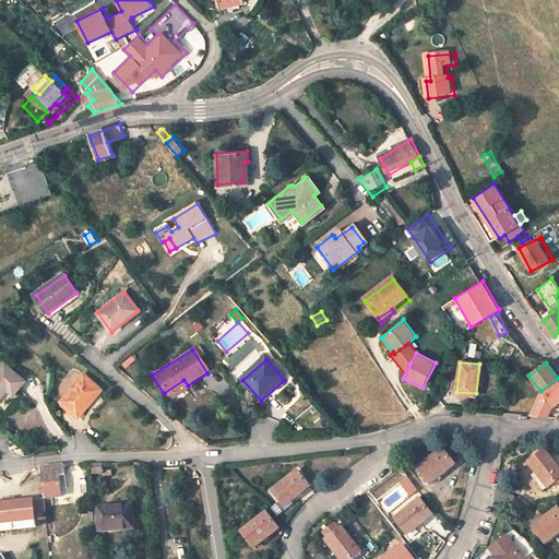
[(32,395),(16,371),(0,382),(0,404),(11,397),(18,405),(32,395)]
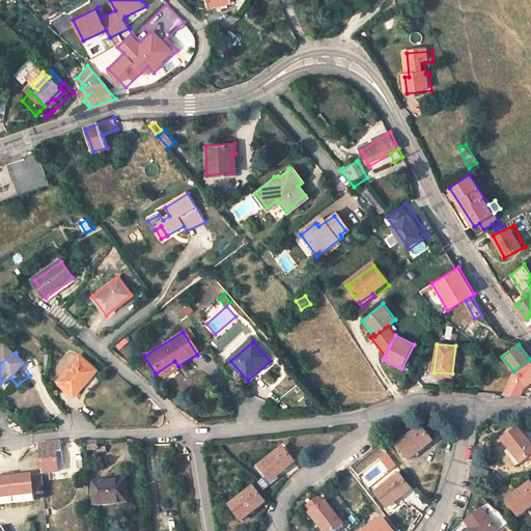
[(513,371),(502,394),(522,396),(526,387),(530,383),(530,361),(530,359),(513,371)]
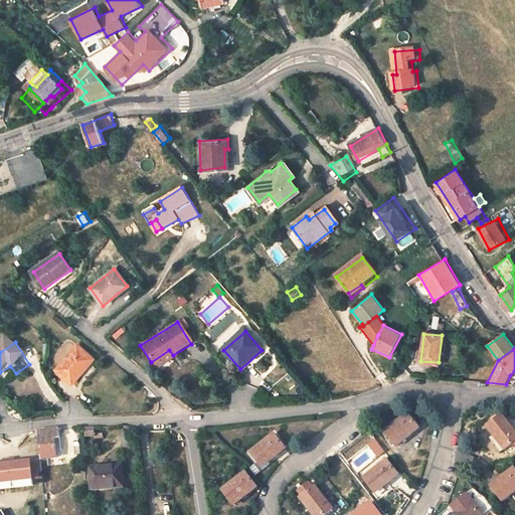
[(169,350),(151,362),(155,367),(173,355),(169,350)]
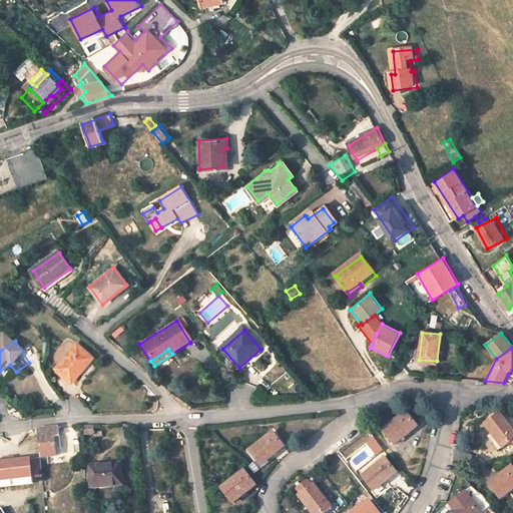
[(94,364),(68,380),(80,398),(92,391),(92,388),(104,380),(94,364)]
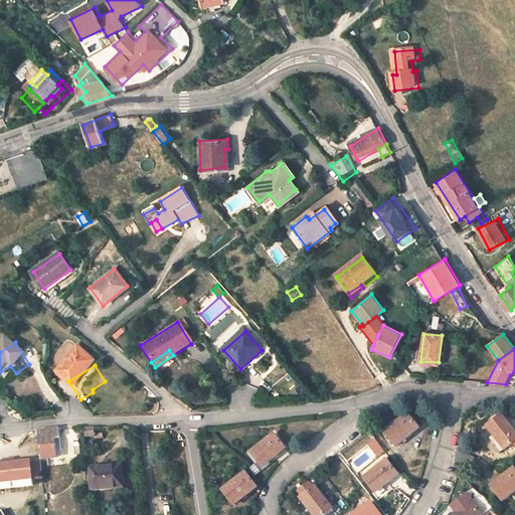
[(387,434),(397,448),(420,430),(410,416),(387,434)]
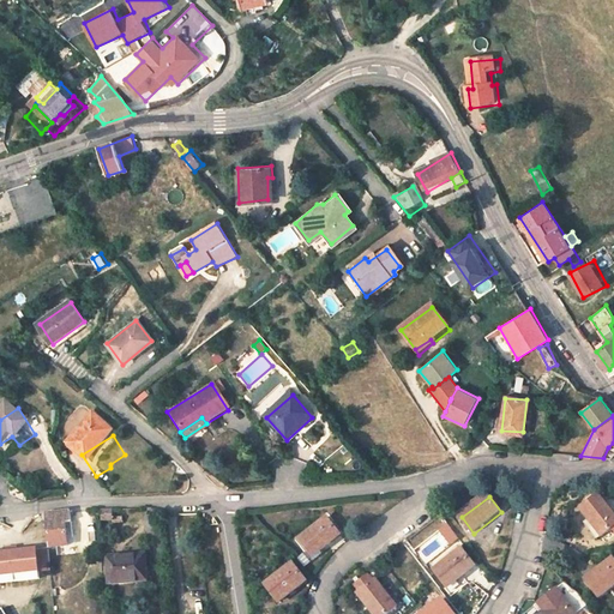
[(613,519),(601,503),(582,517),(602,542),(613,533),(613,519)]
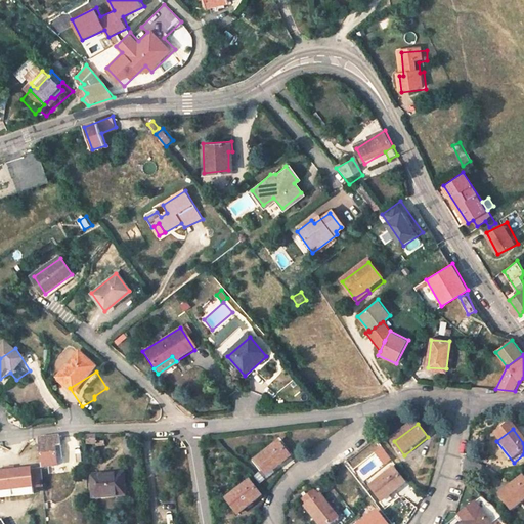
[(197,430),(186,431),(188,441),(198,440),(197,430)]
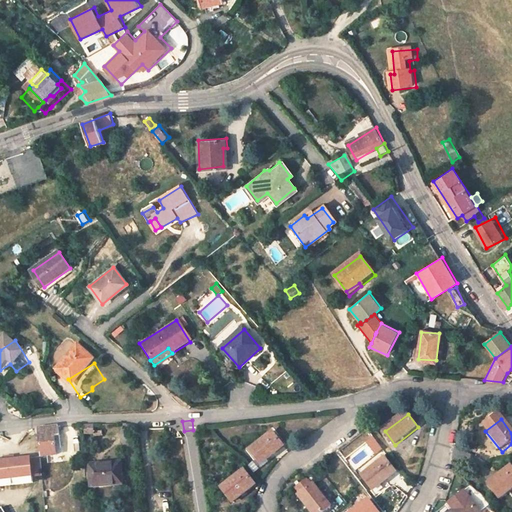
[(41,455),(56,454),(55,435),(60,435),(60,426),(39,427),(41,455)]
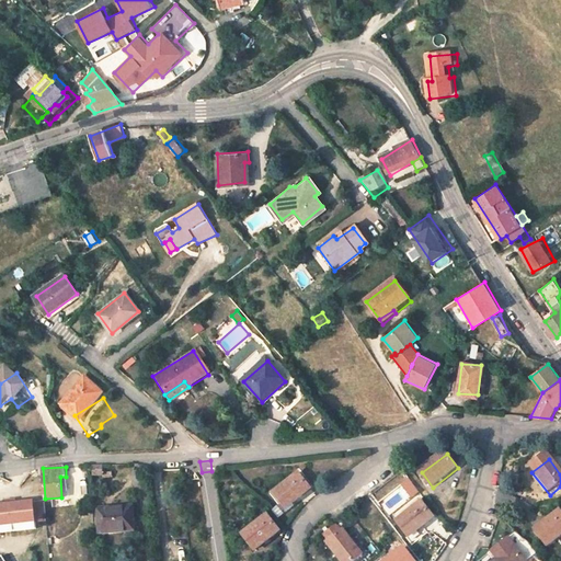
[(273,490),(285,506),(309,487),(296,471),(273,490)]
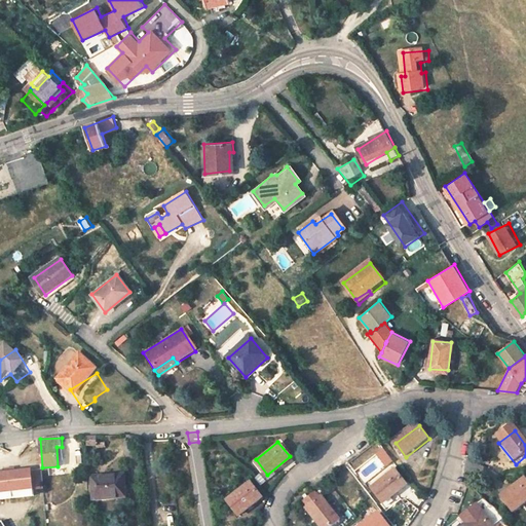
[(0,472),(0,499),(38,497),(36,468),(0,472)]
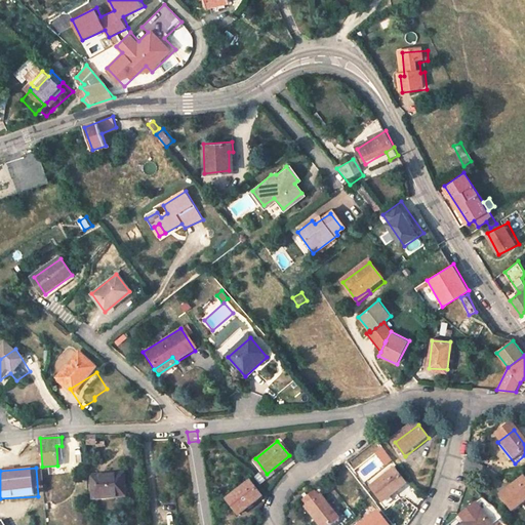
[(372,489),(384,503),(406,487),(395,472),(372,489)]
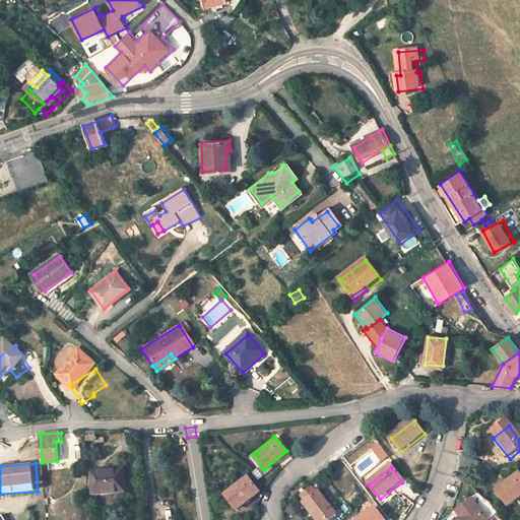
[(92,472),(95,494),(125,491),(122,469),(92,472)]
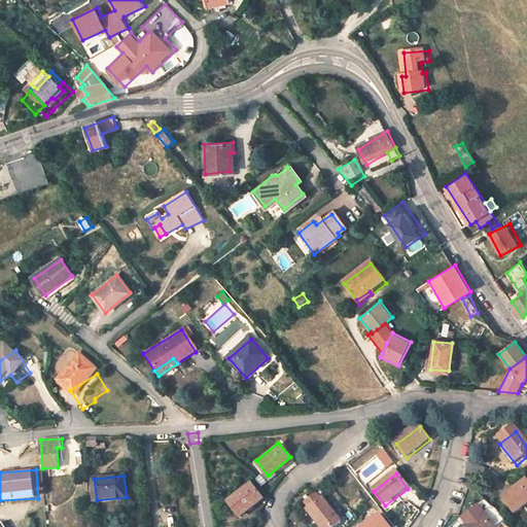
[(230,501),(241,515),(262,497),(252,483),(230,501)]
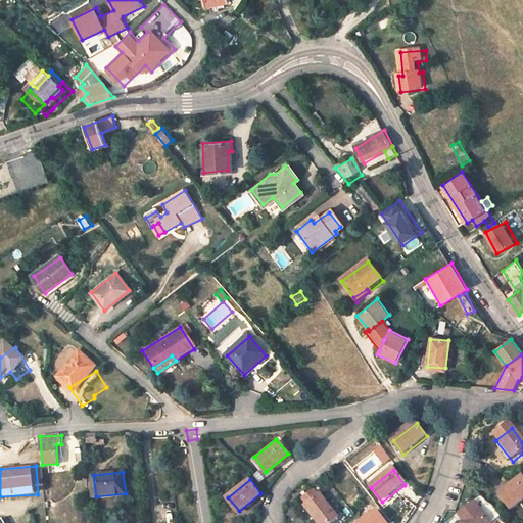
[(497,500),(508,513),(522,501),(522,486),(520,483),(497,500)]
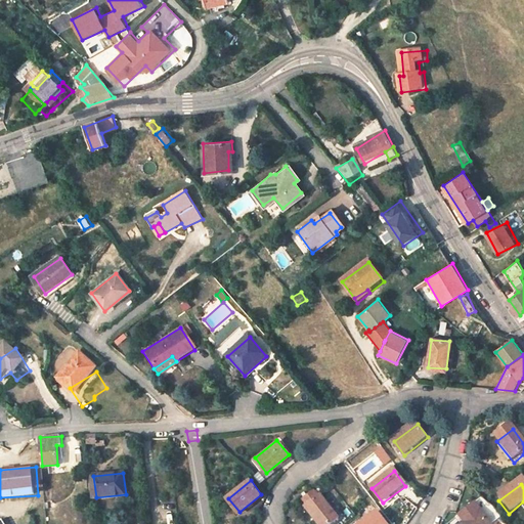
[(301,500),(318,523),(329,523),(338,518),(314,489),(301,500)]
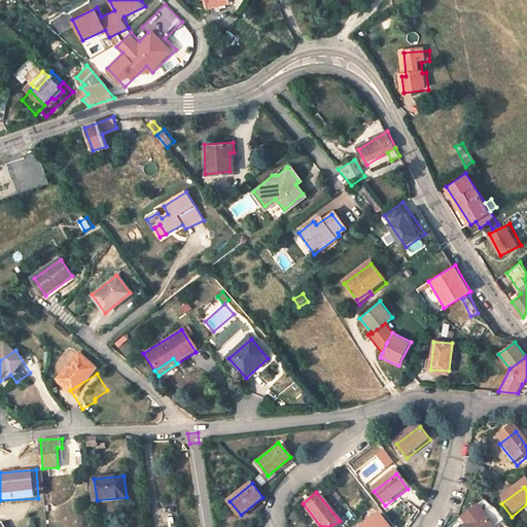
[(486,521),(490,526),(500,526),(503,525),(495,514),(486,521)]
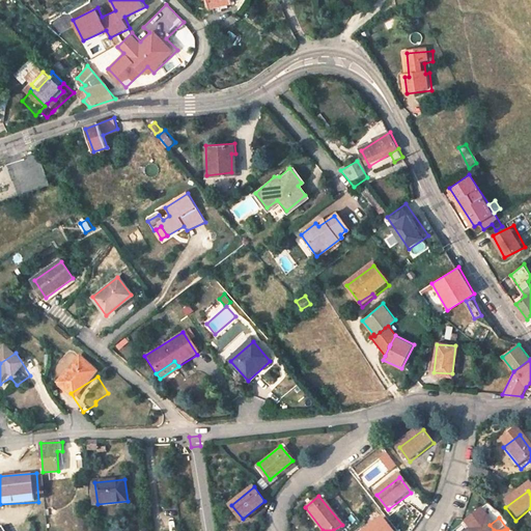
[(366,530),(388,530),(381,521),(366,530)]
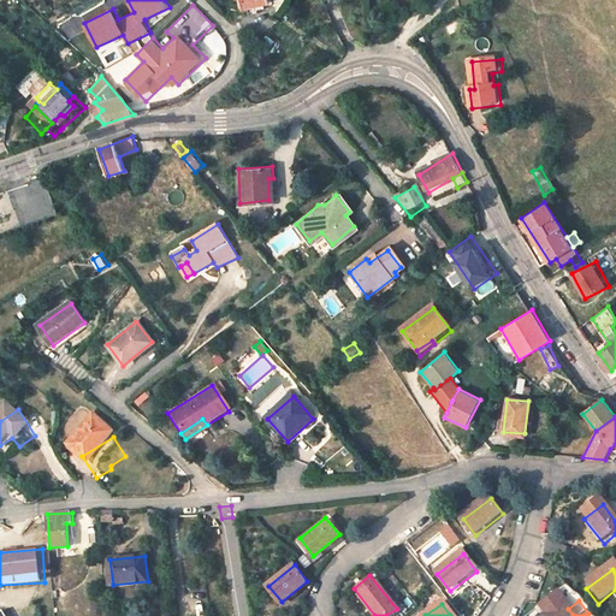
[(573,615),(568,609),(564,604),(549,615),(573,615)]
